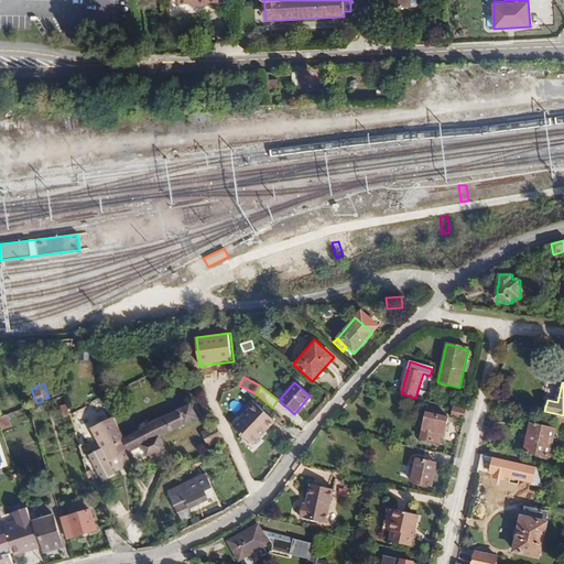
[(274,422),(256,402),(232,425),(252,445),(274,422)]
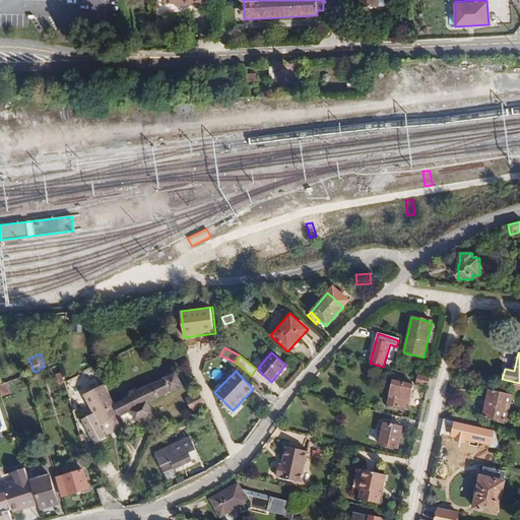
[(147,403),(183,386),(176,372),(130,394),(130,396),(114,404),(120,416),(130,412),(135,421),(152,412),(147,403)]
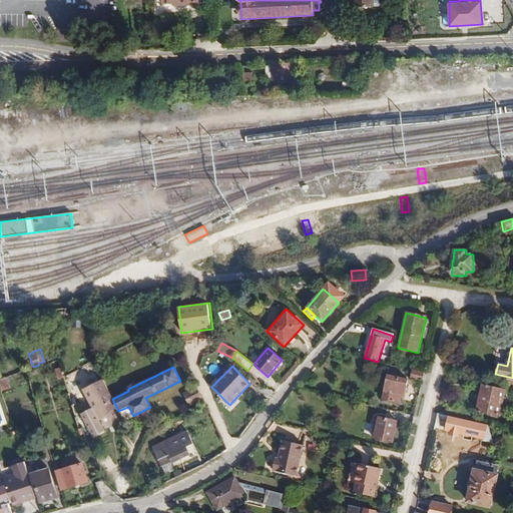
[(64,378),(61,368),(54,369),(57,379),(64,378)]
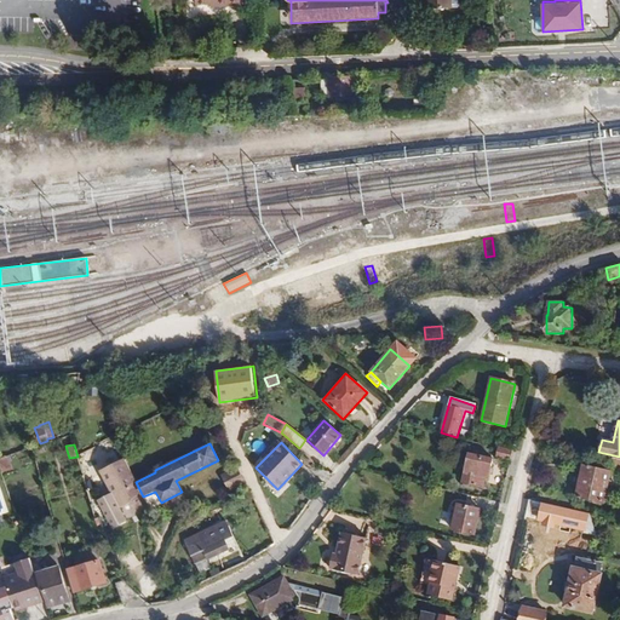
[(510,460),(512,451),(499,448),(499,449),(497,458),(510,460)]
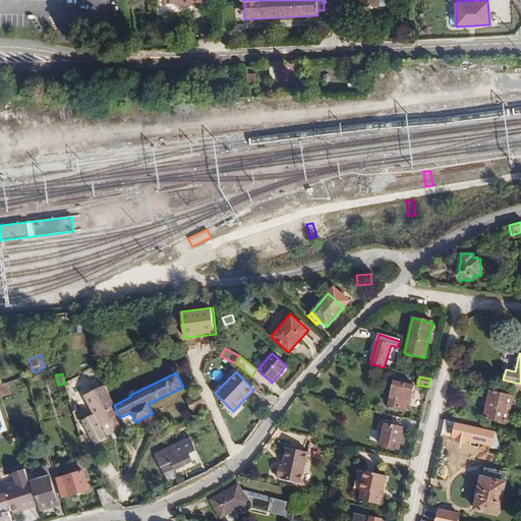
[(394,381),(388,406),(405,410),(407,403),(411,400),(414,386),(394,381)]
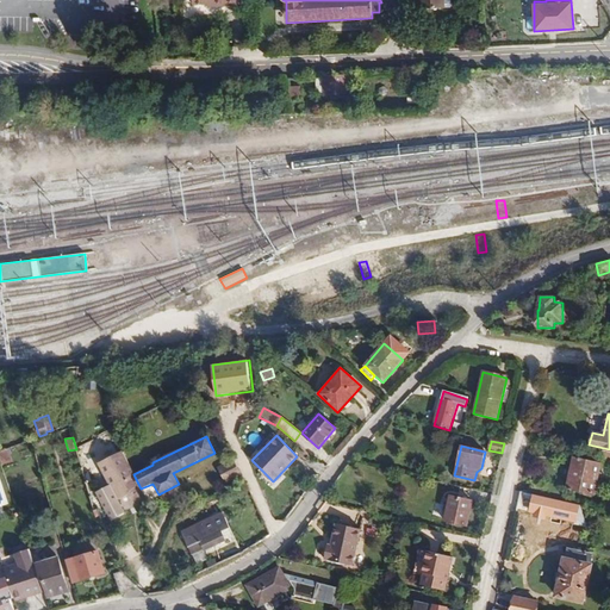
[(134,473),(123,450),(98,462),(118,500),(141,489),(134,474),(134,473)]
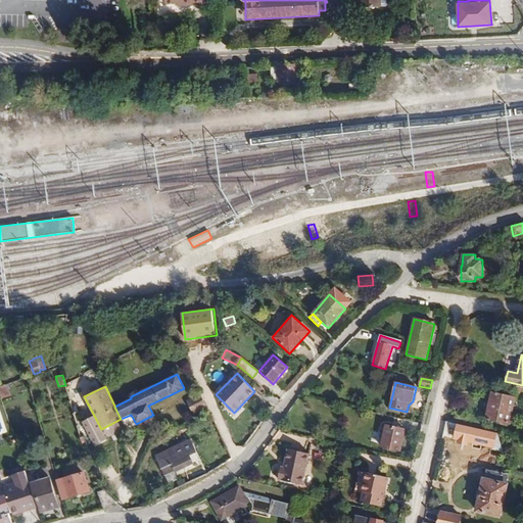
[(192,413),(206,406),(200,393),(187,400),(192,413)]
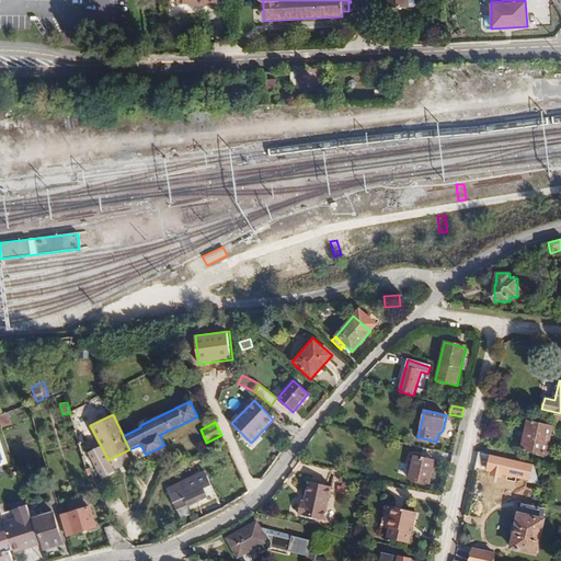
[(552,427),(528,422),(523,448),(547,455),(552,427)]
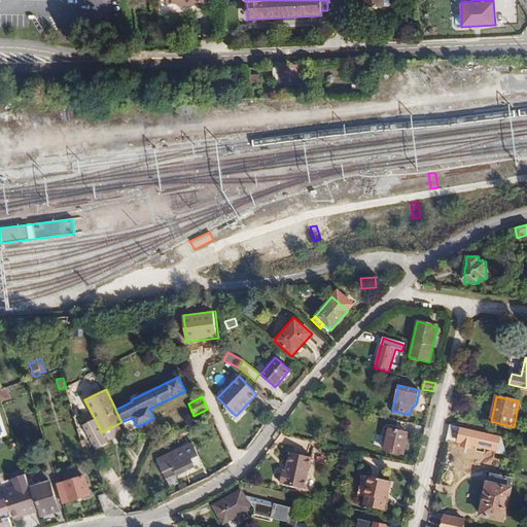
[(471,428),(473,421),(458,418),(457,425),(471,428)]
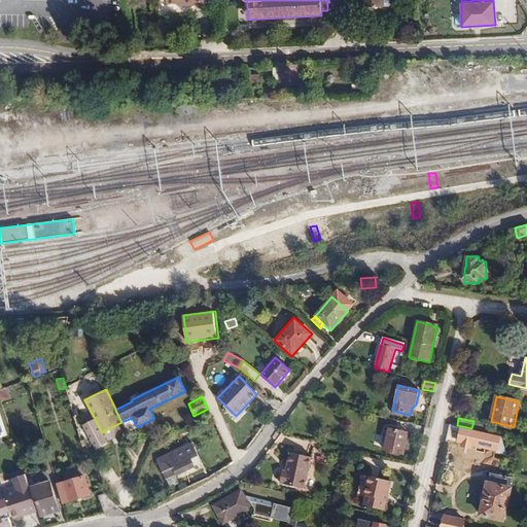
[(403,455),(409,433),(389,428),(387,436),(386,444),(384,450),(403,455)]
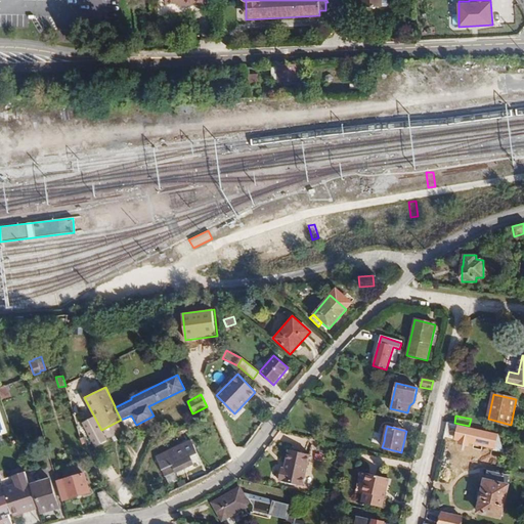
[(197,452),(190,440),(156,456),(161,470),(171,465),(173,472),(165,476),(169,484),(178,480),(175,474),(193,465),(190,456),(197,452)]
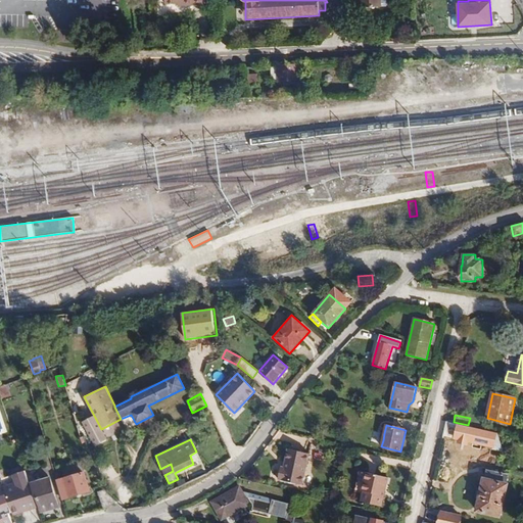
[(281,467),(278,480),(301,486),(308,455),(288,449),(283,468),(281,467)]
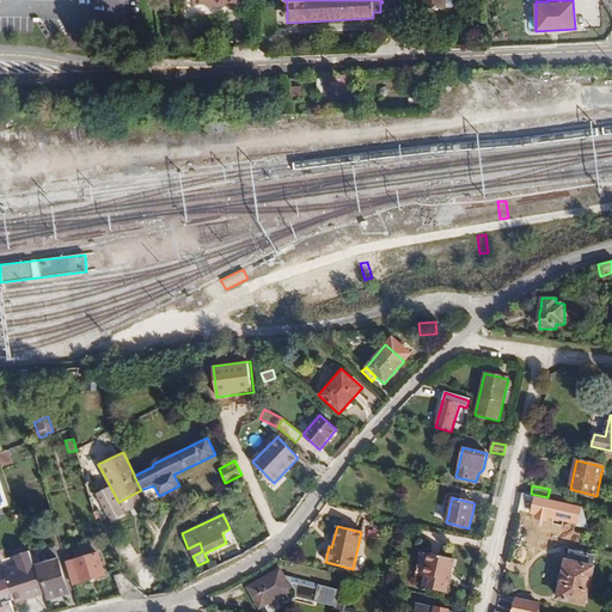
[(569,550),(557,599),(586,606),(597,556),(569,550)]
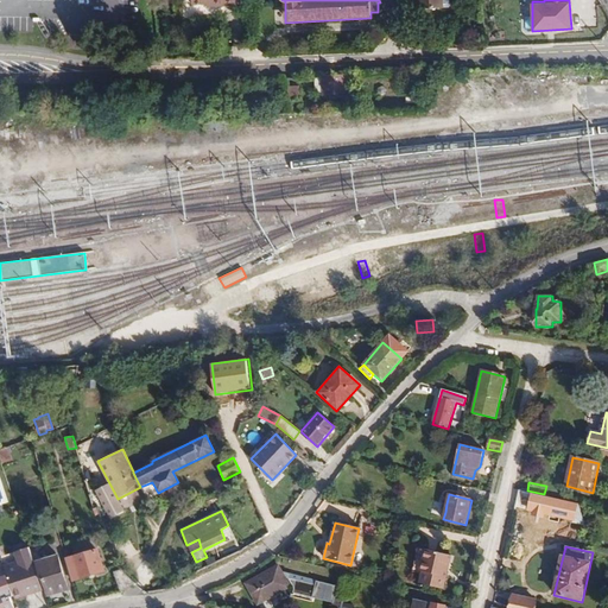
[(39,578),(35,562),(29,548),(16,551),(18,562),(2,567),(5,575),(8,583),(13,599),(43,589),(39,578)]
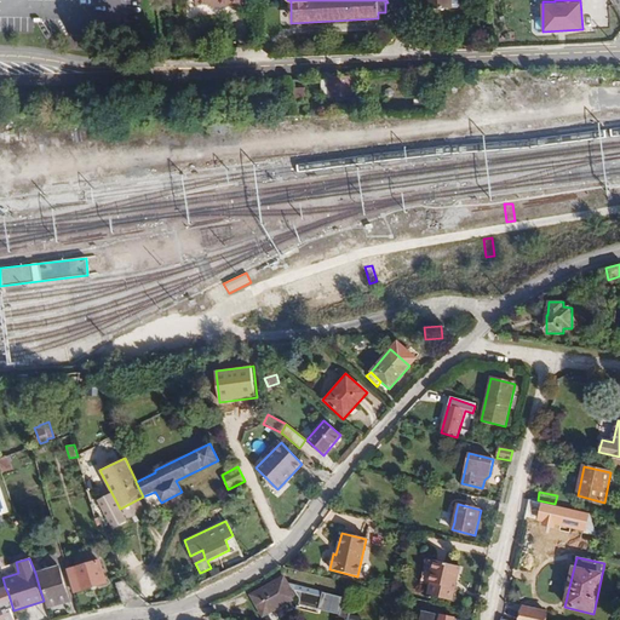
[(105,584),(99,561),(67,569),(74,592),(105,584)]
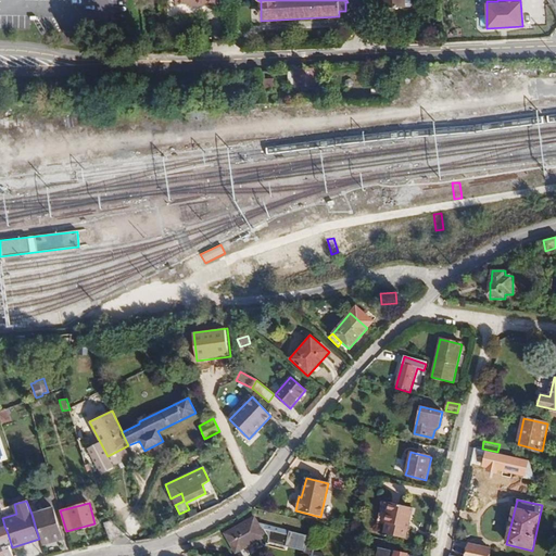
[(413,508),(388,503),(383,522),(387,523),(383,534),(406,539),(413,508)]
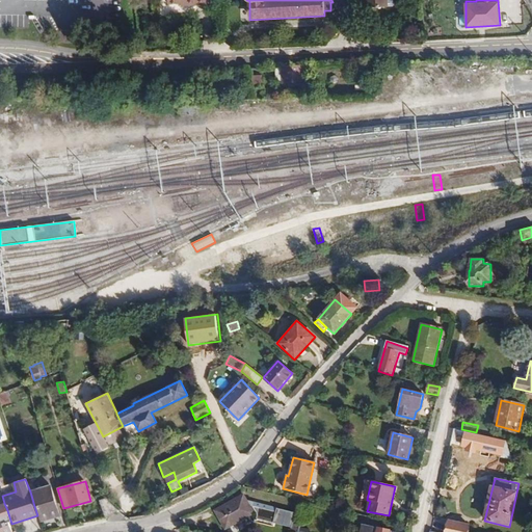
[(59,516),(50,486),(30,491),(34,506),(36,505),(42,522),(59,516)]
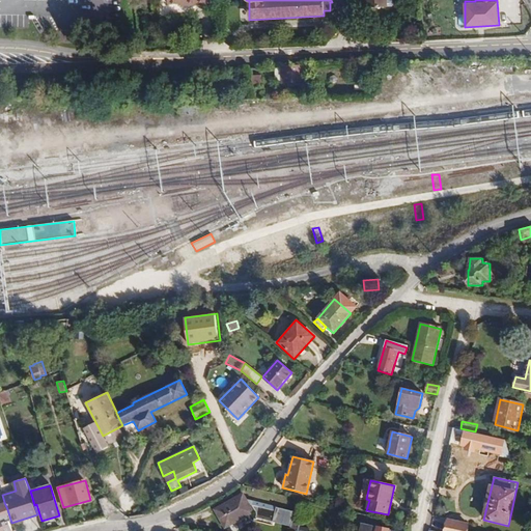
[(244,494),(214,510),(225,529),(254,512),(250,505),(252,506),(257,515),(257,519),(274,522),(277,507),(247,501),(244,494)]
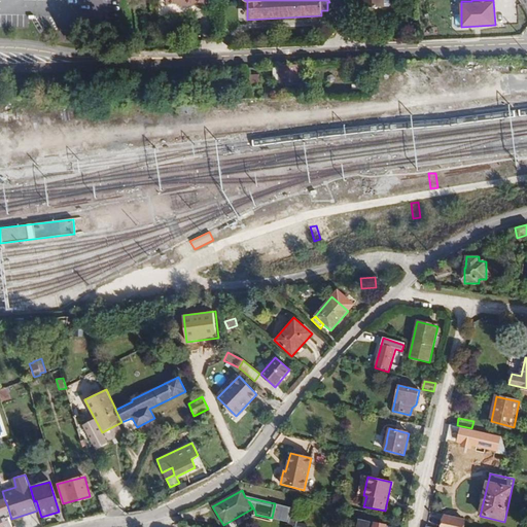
[(116,505),(105,494),(104,494),(98,496),(104,514),(114,506),(116,505)]
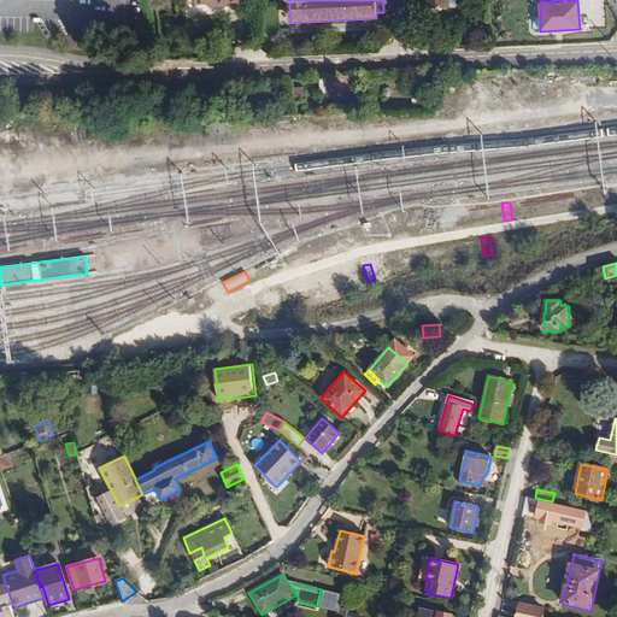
[(542,616),(545,609),(519,603),(516,616),(542,616)]
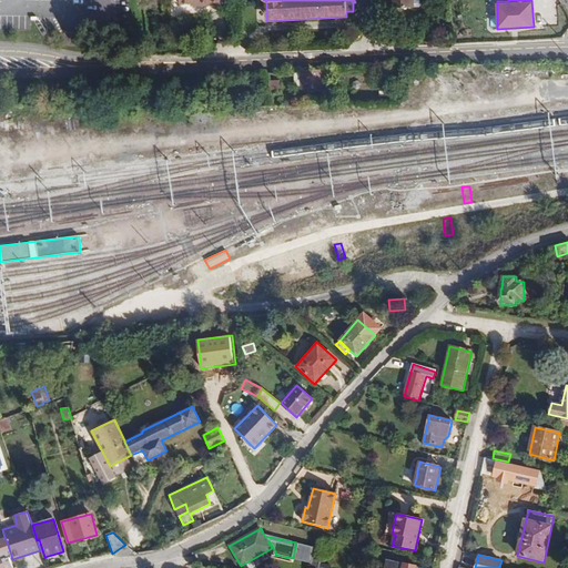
[(12,567),(8,557),(1,560),(0,557),(0,567),(12,567)]
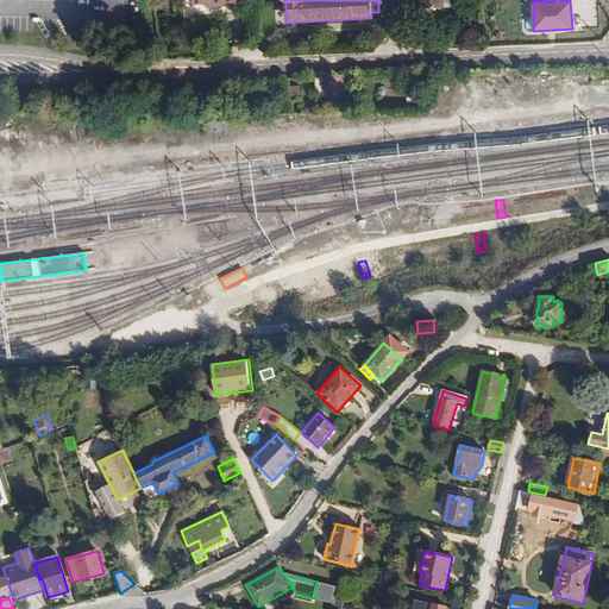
[(344,608),(346,598),(337,597),(333,608),(344,608)]
